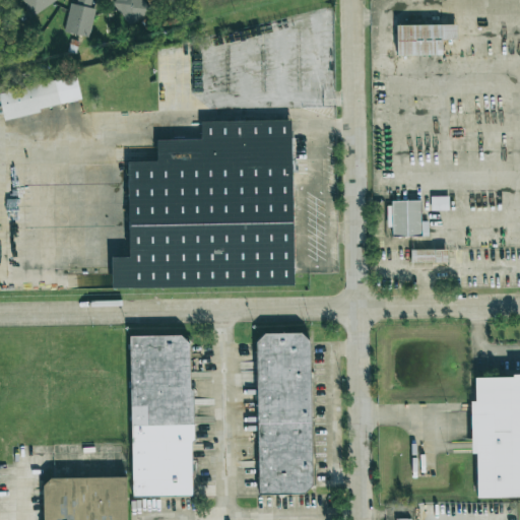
[(22,0),(33,15),(57,0),(22,0)]
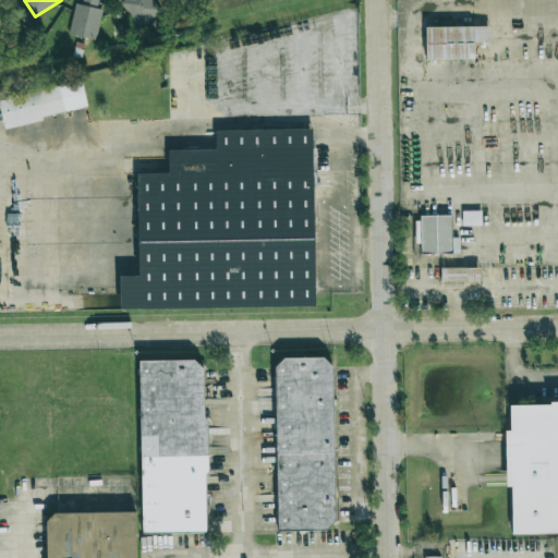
[(69,34),(96,40),(102,10),(96,9),(97,0),(82,0),(82,4),(75,3),(69,34)]
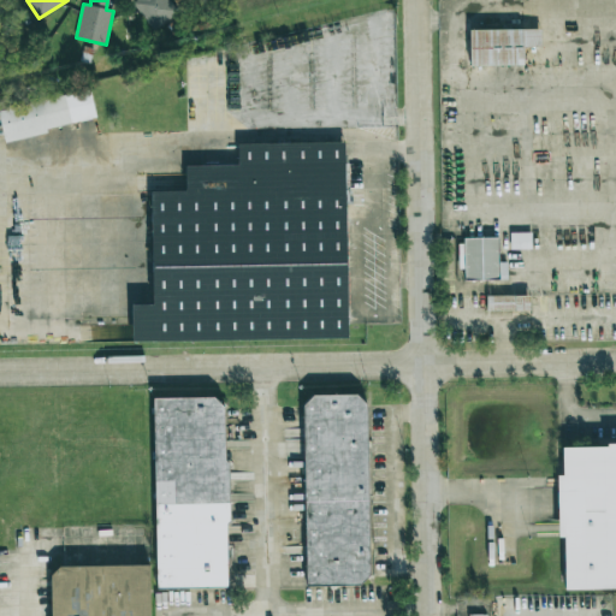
[(177,15),(167,0),(135,0),(134,1),(150,30),(177,15)]
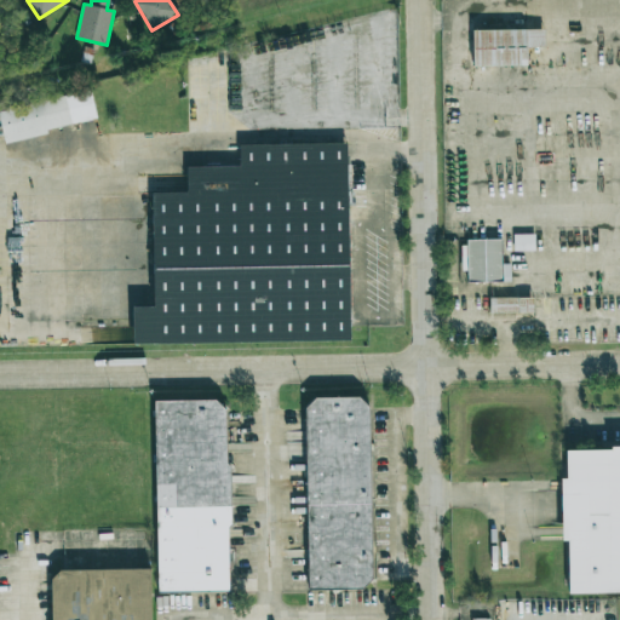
[(544,29),(474,30),(474,67),(527,67),(526,47),(544,47),(544,29)]
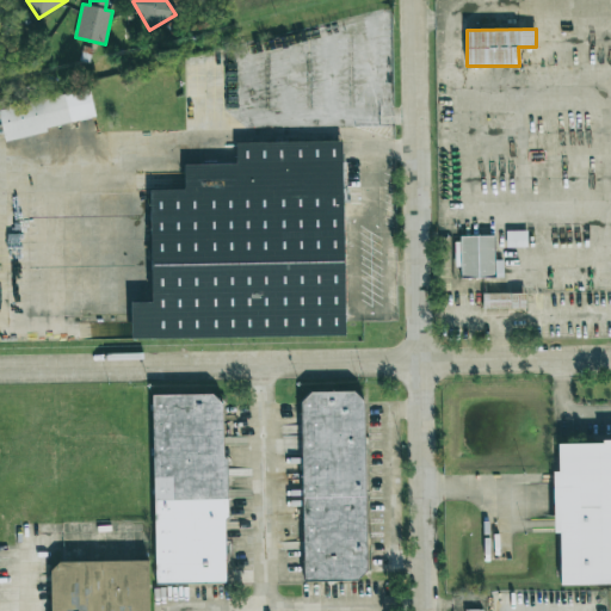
[(0,107),(0,122),(4,139),(96,119),(90,90),(0,107)]
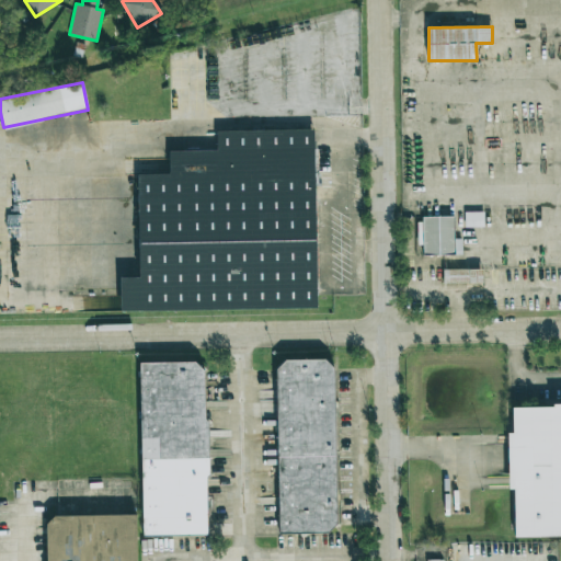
[(315,130),(217,132),(217,150),(169,151),(170,173),(138,173),(139,277),(121,277),(121,310),(316,308),(315,130)]
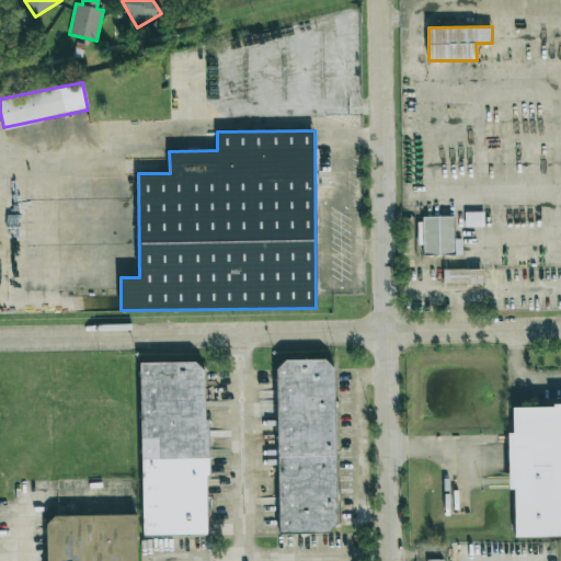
[(483,212),(465,212),(465,228),(483,227),(483,212)]
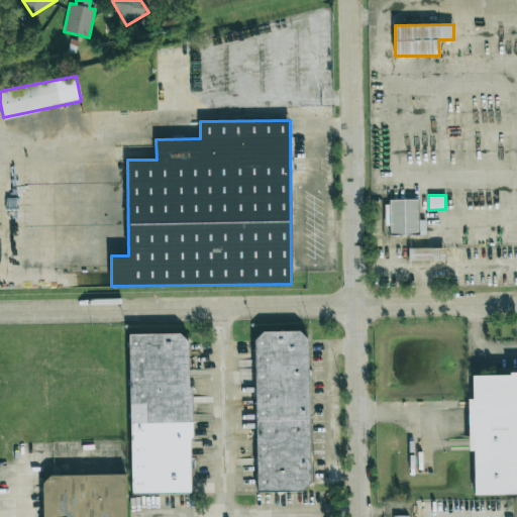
[(419,220),(418,200),(384,201),(385,226),(389,226),(390,235),(425,234),(425,220),(419,220)]
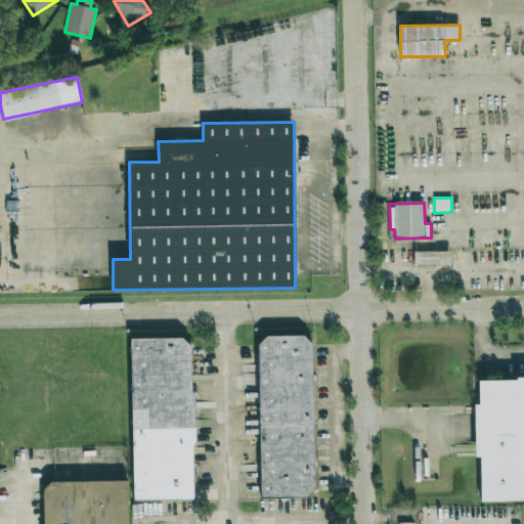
[(450,252),(413,252),(415,265),(451,264),(450,252)]
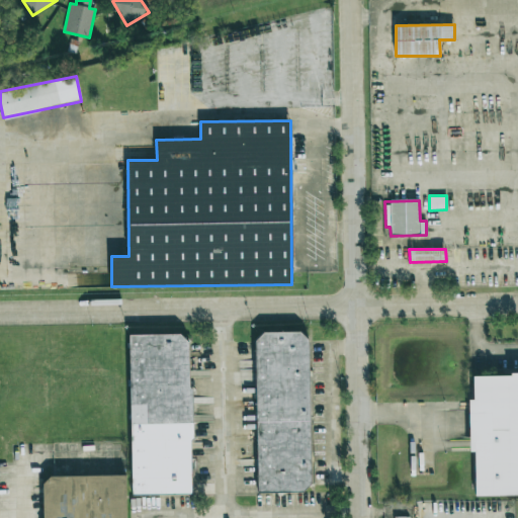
[(309,332),(256,333),(257,494),(311,493),(309,332)]
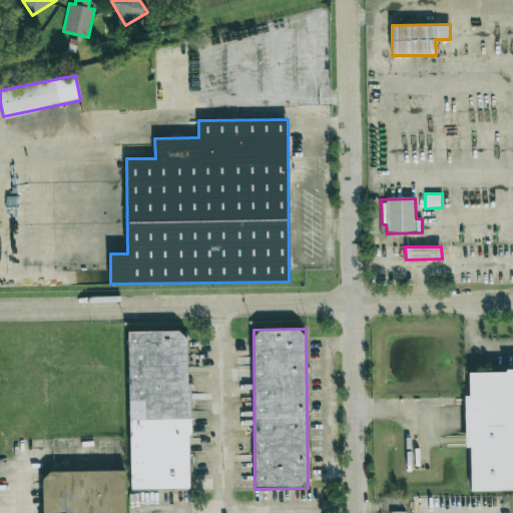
[(187,332),(128,332),(130,491),(189,490),(187,332)]
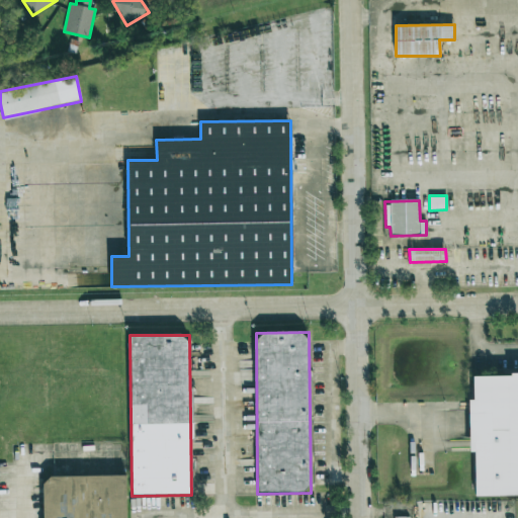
[(517,495),(517,374),(470,375),(471,496),(517,495)]
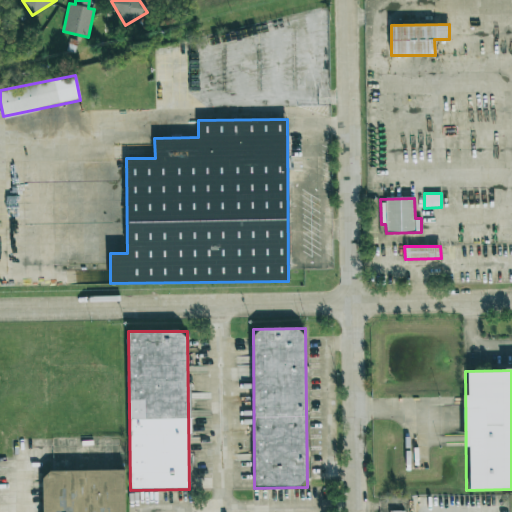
[(124,511),(124,471),(43,472),(43,511),(124,511)]
